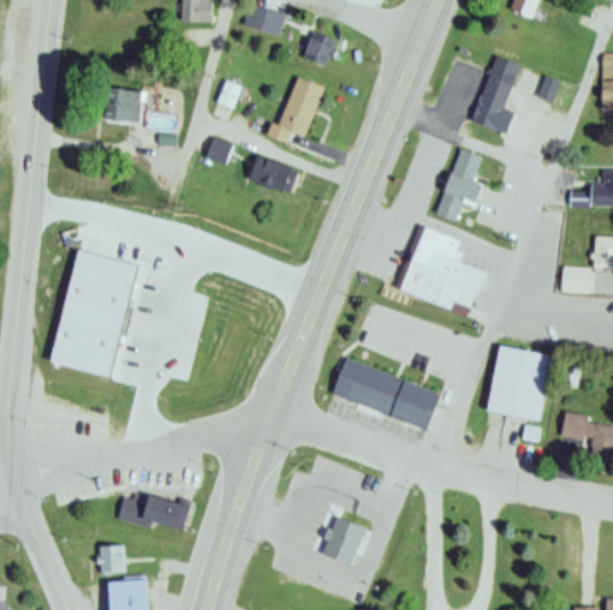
[(179,0),(179,23),(212,23),(210,0),(179,0)]
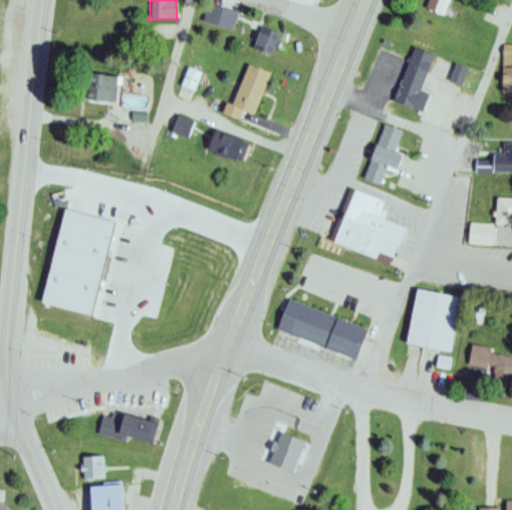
[(445,20),(452,0),(432,0),(427,14),(445,20)]
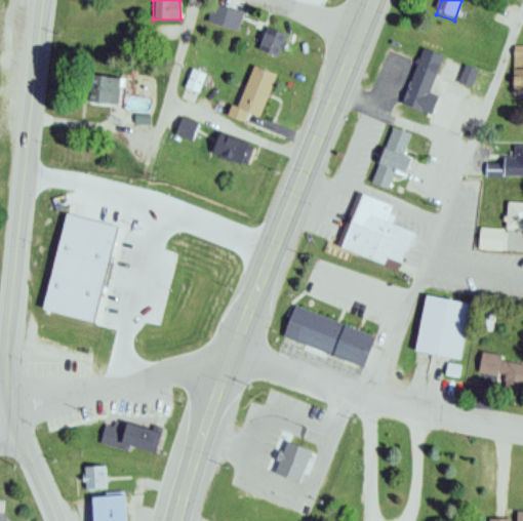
[(211,3),(205,21),(237,32),(242,13),(211,3)]
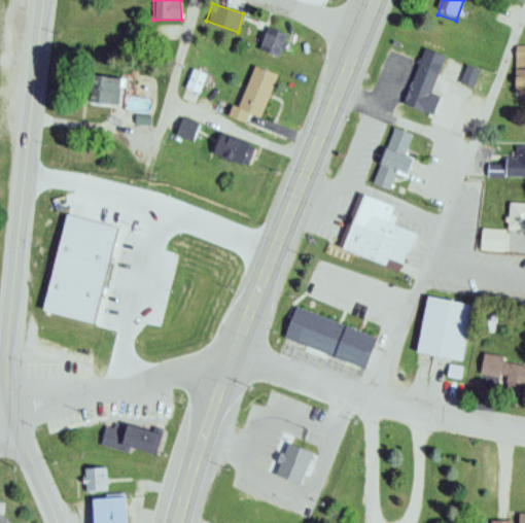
[(267,25),(258,46),(281,57),(288,33),(267,25)]
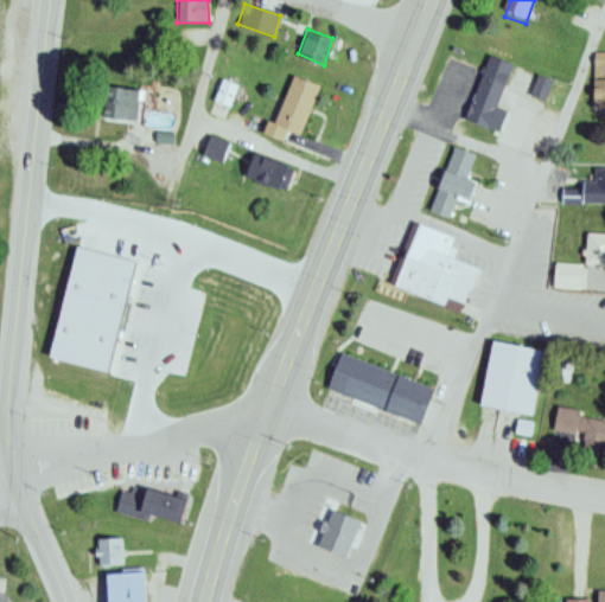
[(604,106),(593,106),(592,52),(604,52),(604,106)]
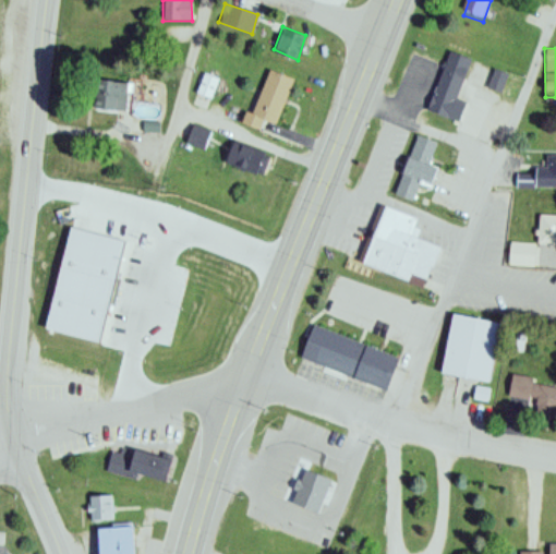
[(449,49),(426,107),(460,121),(468,104),(457,98),(472,59),(449,49)]
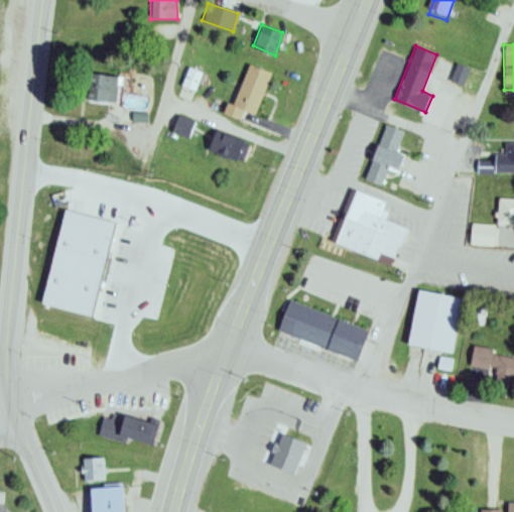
[(457,61),(450,80),(464,86),(471,67),(457,61)]
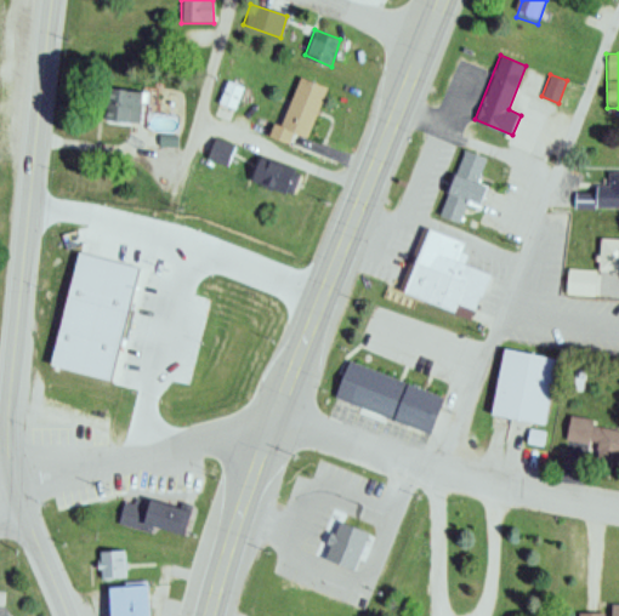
[(300,78),(283,125),(276,123),(270,136),(291,146),(295,137),(307,142),(328,87),(300,78)]
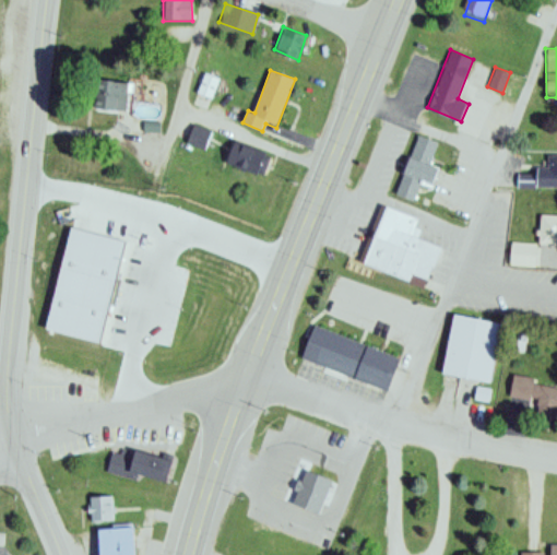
[(204,74),(197,93),(211,98),(218,80),(204,74)]
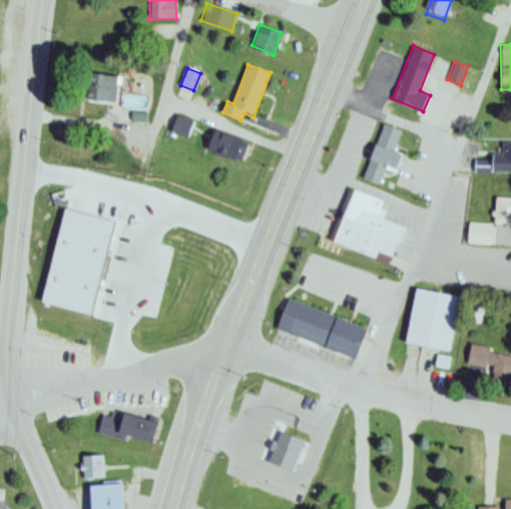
[(86,71),(85,100),(115,102),(116,73),(86,71)]
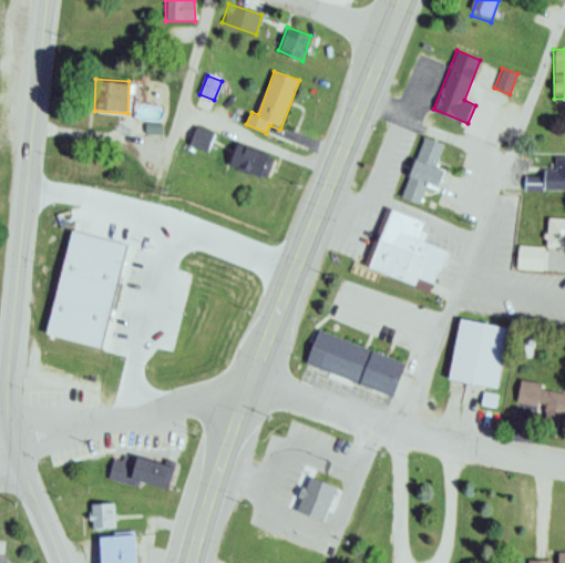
[(194,129),(187,146),(207,154),(213,135),(194,129)]
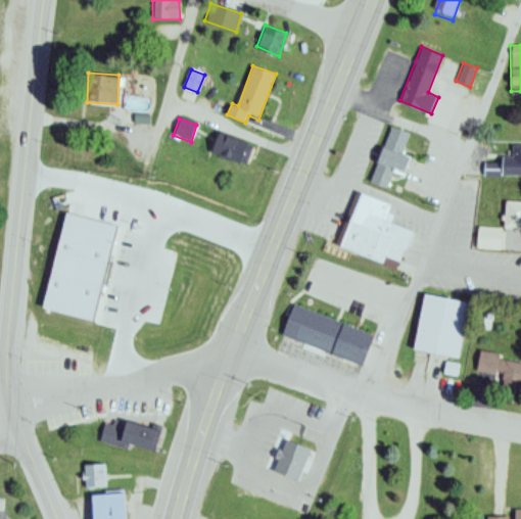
[(391,125),(370,181),(387,188),(396,164),(406,170),(412,154),(400,149),(407,132),(391,125)]
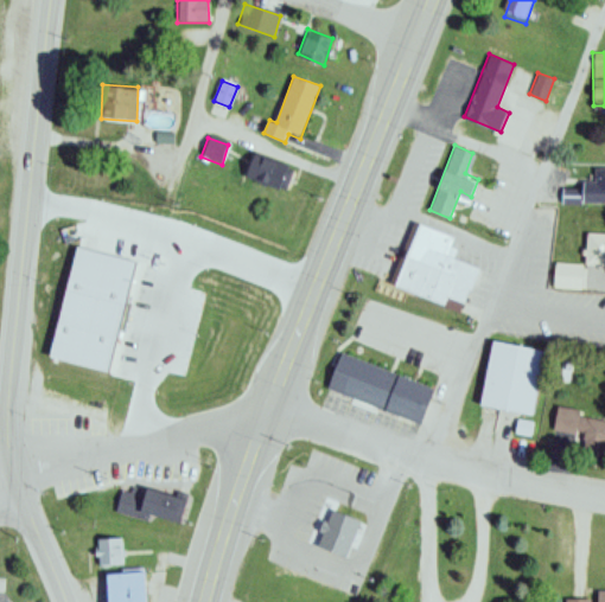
[(255,153),(246,177),(280,191),(288,166),(255,153)]
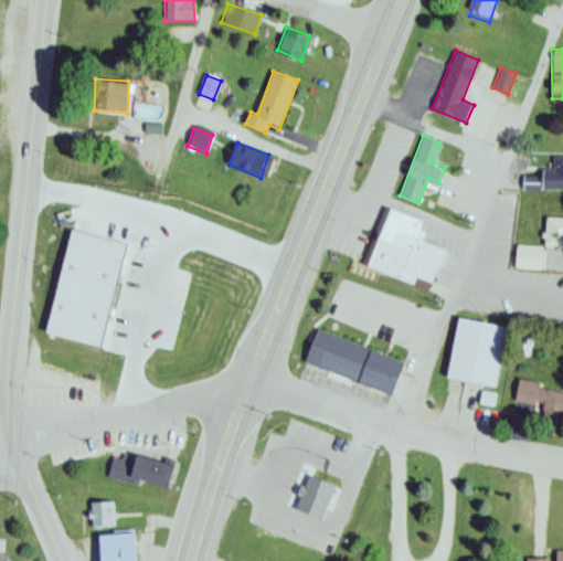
[(543,168),(543,190),(562,189),(562,157),(554,157),(554,168),(543,168)]
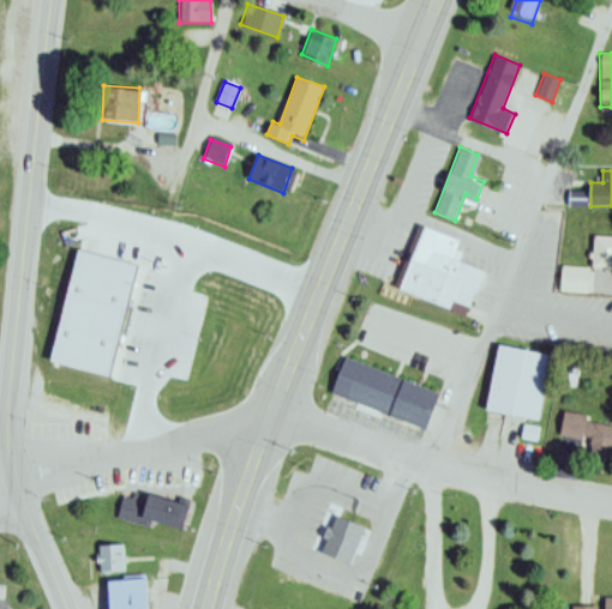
[(568,190),(568,206),(589,206),(588,190),(568,190)]
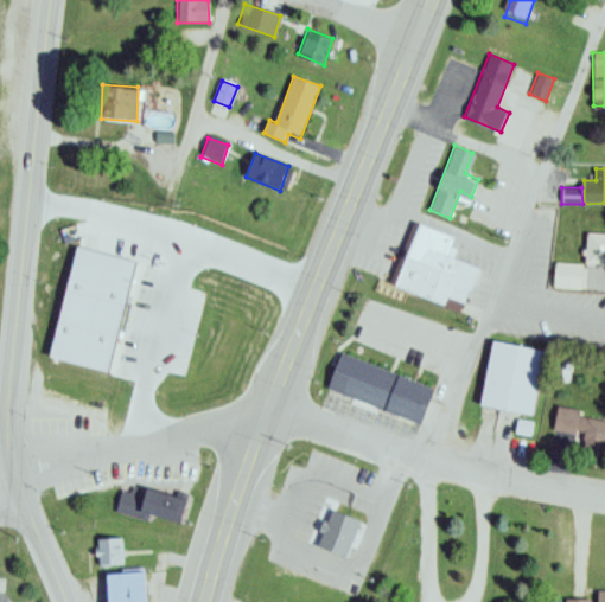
[(69,205),(59,276),(100,283),(103,270),(86,267),(94,209),(69,205)]
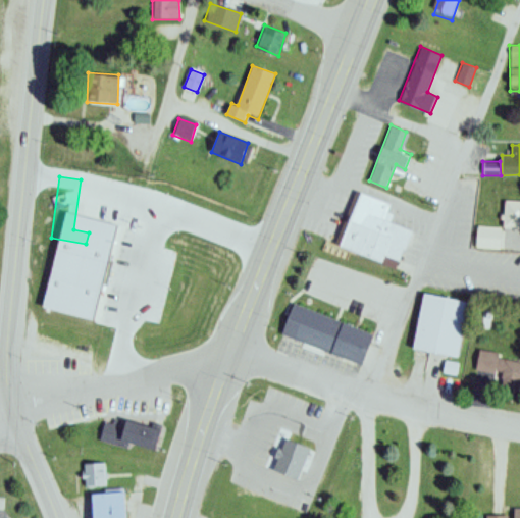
[(363,192),(343,245),(384,263),(387,256),(400,261),(412,230),(391,222),(394,216),(386,213),(391,204),(363,192)]
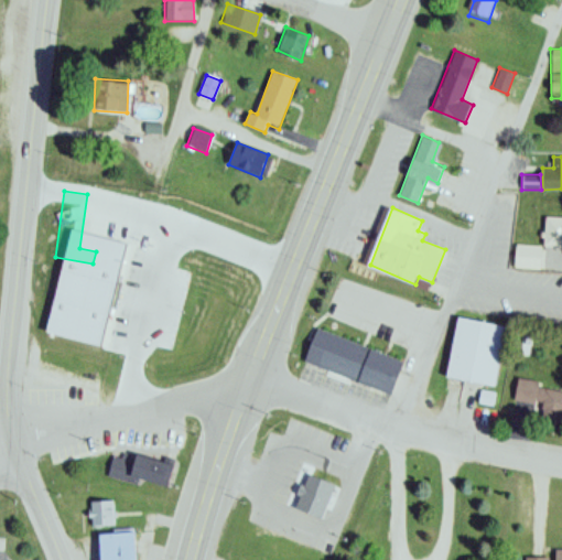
[(561,217),(546,217),(544,247),(561,247),(561,217)]
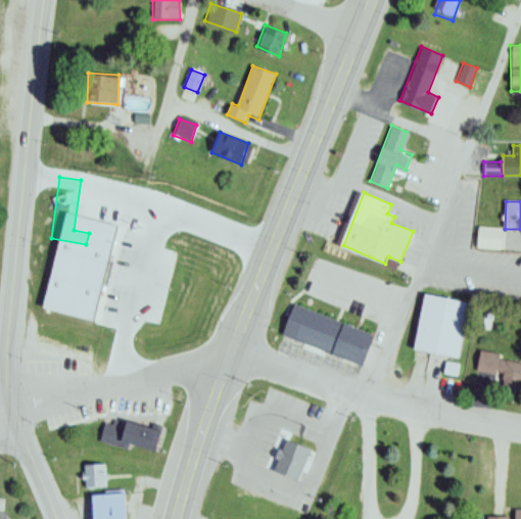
[(114,208),(112,224),(123,227),(126,211),(114,208)]
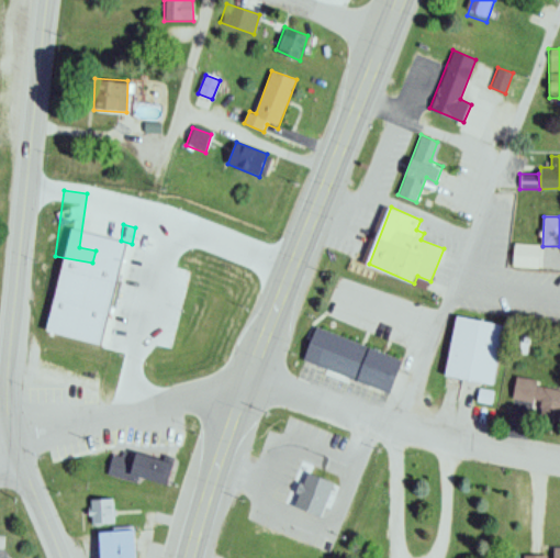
[(514,243),(513,268),(539,270),(540,245),(514,243)]
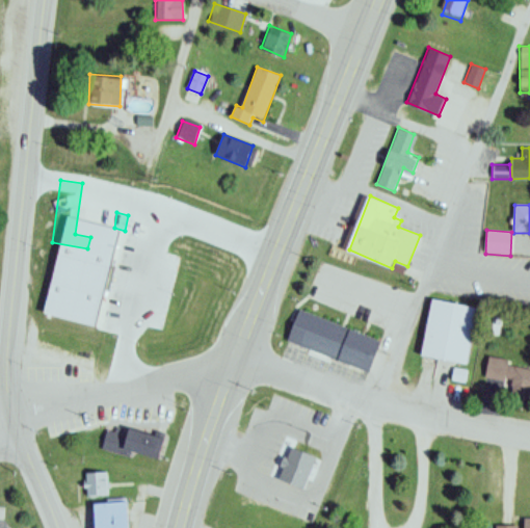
[(41,365),(96,368),(99,291),(44,288),(41,365)]
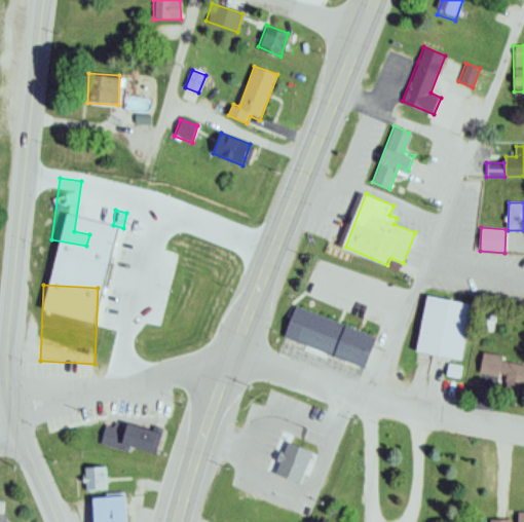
[(427,293),(415,353),(461,363),(473,301),(427,293)]
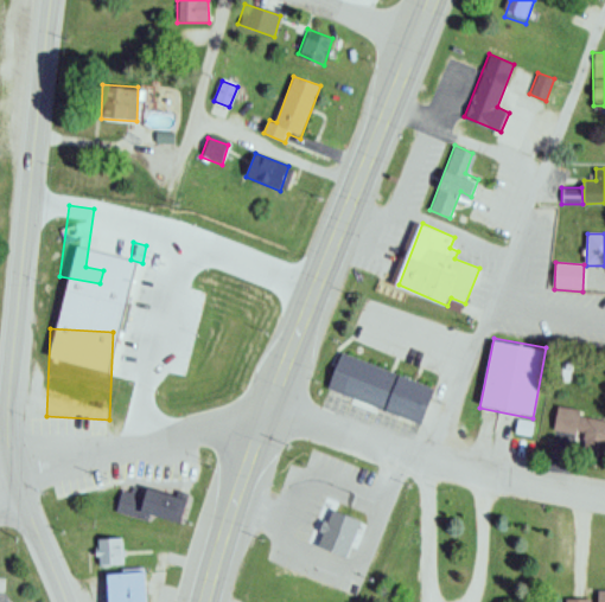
[(341,352),(326,386),(422,424),(435,390),(341,352)]
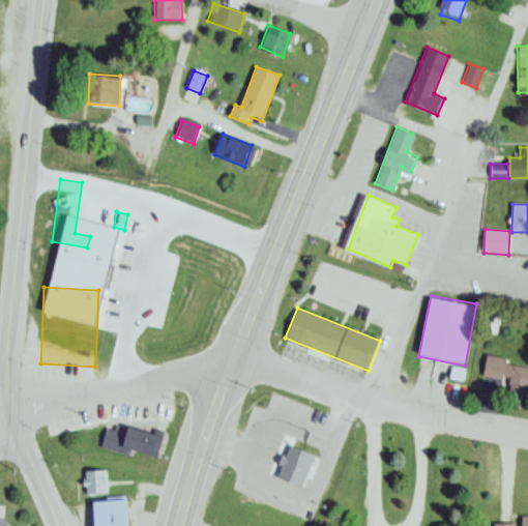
[(486,355),(482,376),(501,380),(502,377),(509,378),(508,384),(510,385),(510,392),(525,396),(526,388),(527,388),(527,369),(503,364),(504,358),(486,355)]
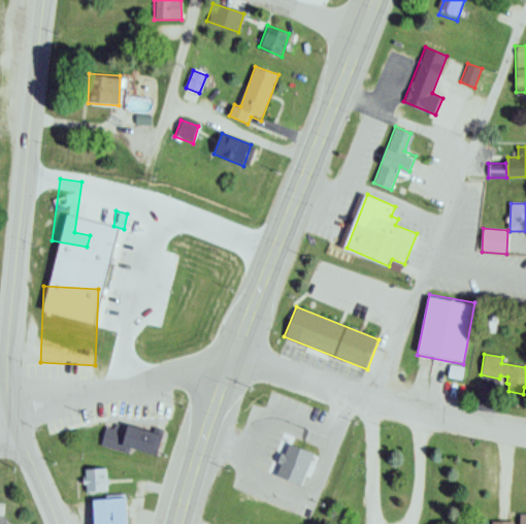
[(450,367),(447,379),(460,382),(463,370),(450,367)]
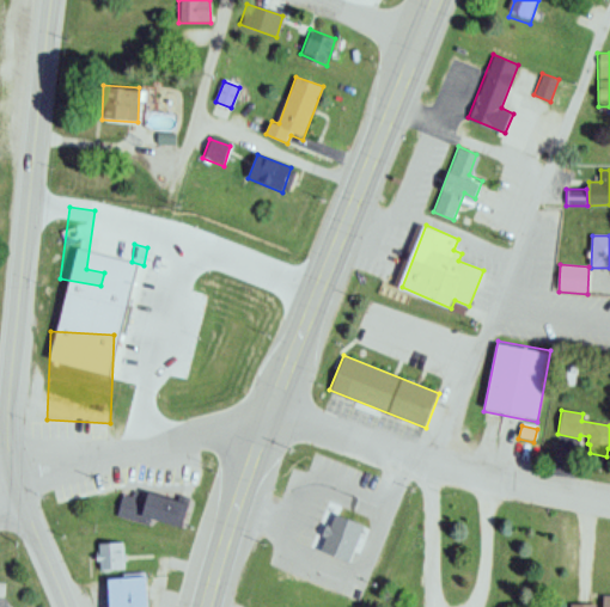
[(190,500),(183,528),(151,516),(148,527),(115,516),(121,496),(130,500),(132,492),(145,497),(148,489),(176,498),(177,495),(190,500)]
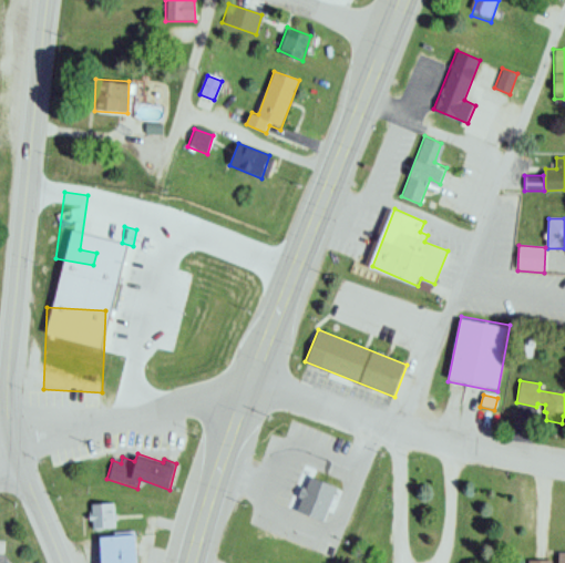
[(112,501),(115,528),(92,529),(91,503),(112,501)]
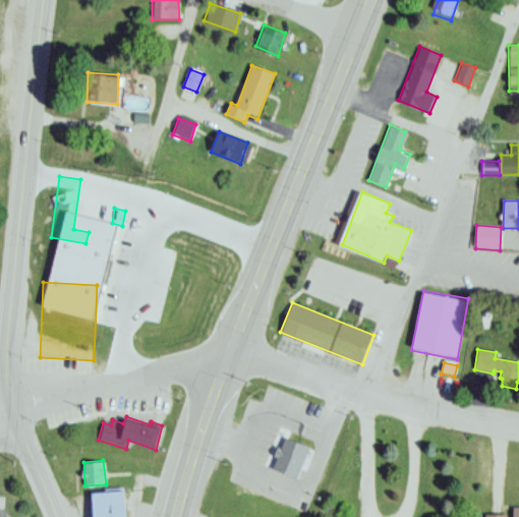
[(93,491),(96,516),(127,516),(125,489),(93,491)]
